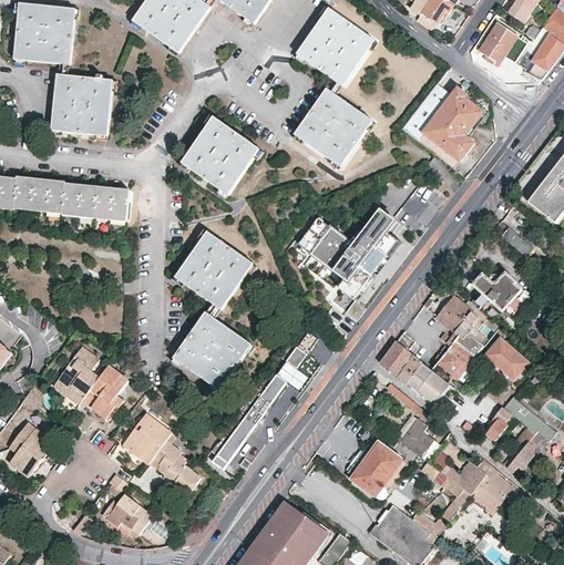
[(145,0),(132,20),(177,51),(208,6),(212,0),(219,0),(252,22),(267,0),(201,0),(145,0)]
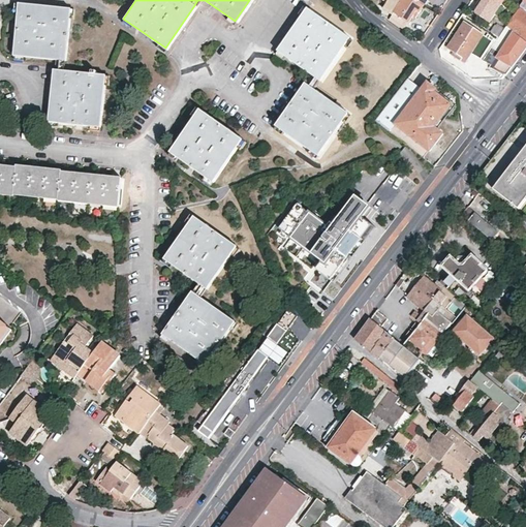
[(412,16),(421,3),(415,0),(385,0),(381,6),(391,12),(392,10),(405,20),(410,13),(412,16)]
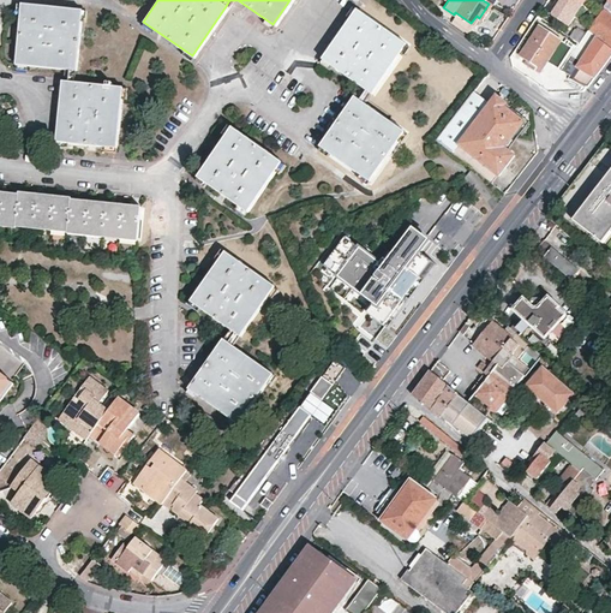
[(580,1),(577,0),(552,0),(551,3),(555,5),(549,12),(565,23),(580,1)]
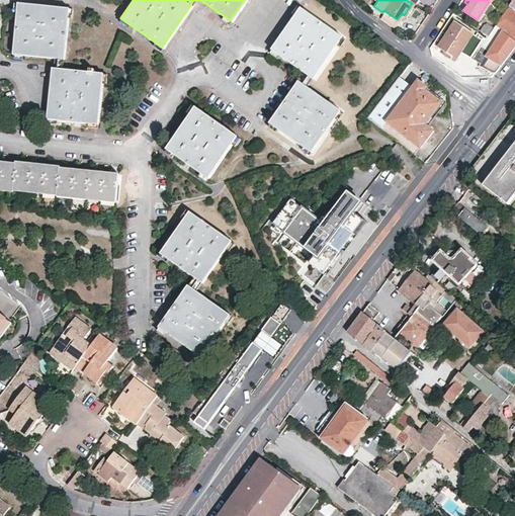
[(514,1),(513,0),(508,0),(506,2),(514,9),(514,1)]
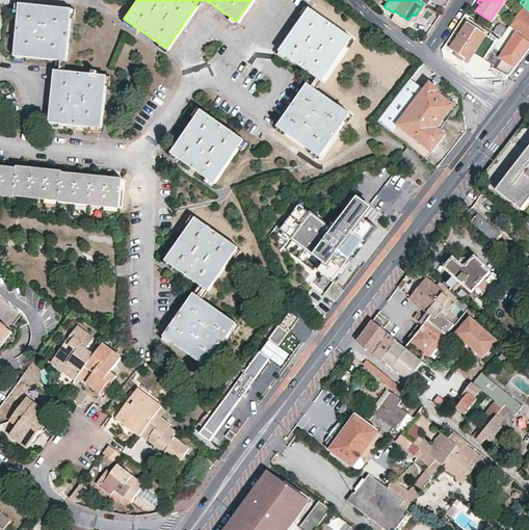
[(70,7),(18,2),(11,54),(54,58),(53,68),(52,68),(47,121),(99,126),(104,74),(95,73),(95,70),(90,70),(89,73),(62,69),(63,58),(70,7)]
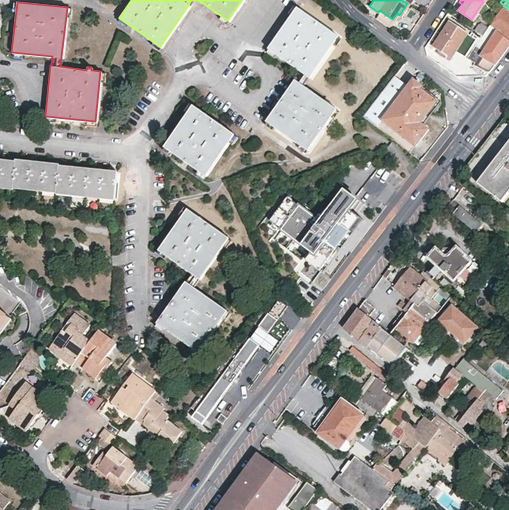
[(508,9),(500,2),(496,9),(487,24),(508,40),(508,39),(508,9)]
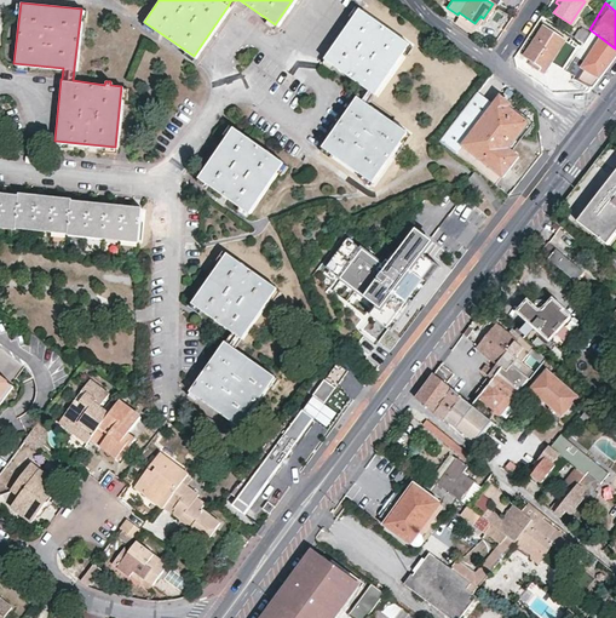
[(357,7),(322,58),(362,86),(355,96),(320,144),(369,179),(403,131),(364,103),(372,91),(373,92),(407,43),(357,7)]
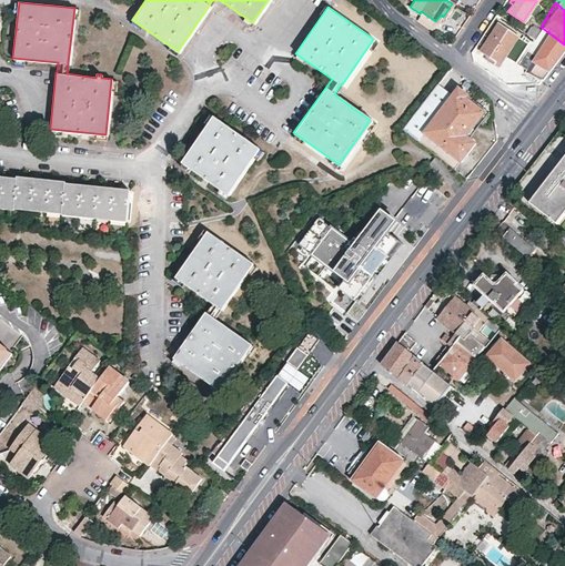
[(496,21),(478,49),(486,53),(484,57),(497,66),(497,64),(496,63),(516,34),(496,21)]
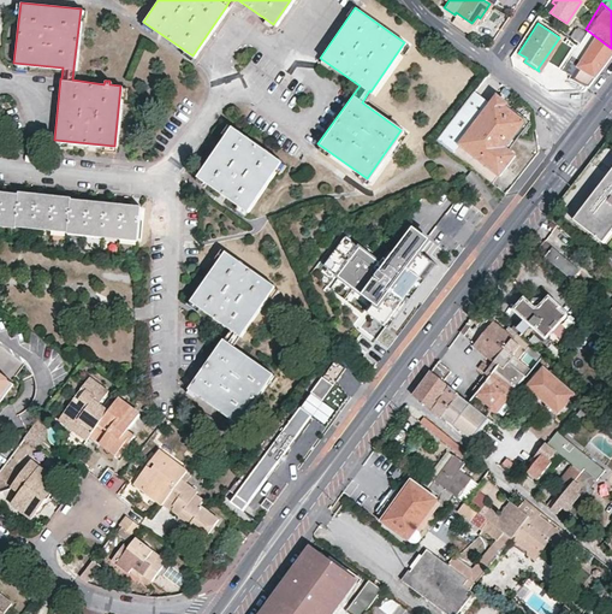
[(574,27),(569,34),(577,40),(582,33),(574,27)]
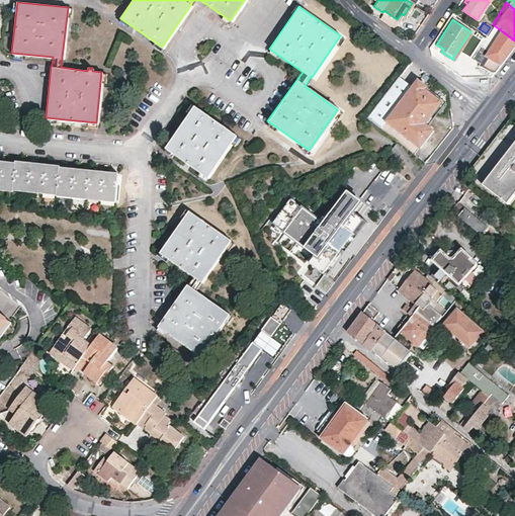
[(507,51),(514,40),(493,24),(490,27),(486,33),(481,41),(489,47),(485,53),(498,63),(507,51)]
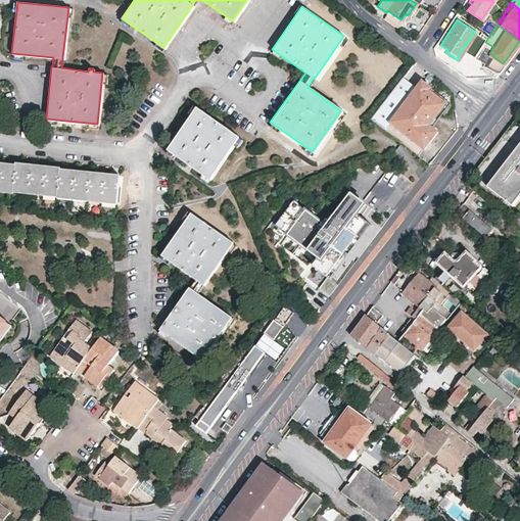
[(414,86),(399,75),(368,116),(381,128),(387,121),(414,86)]
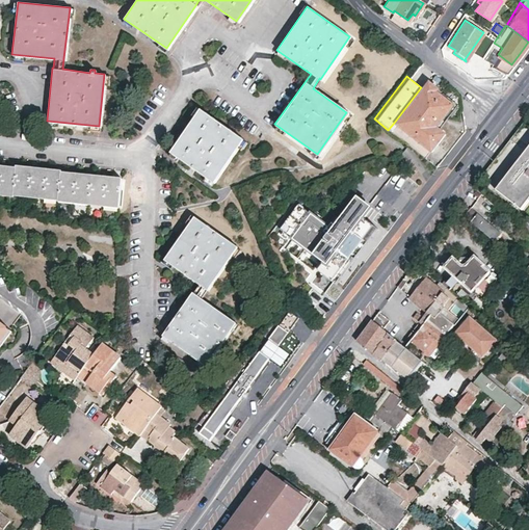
[(427,80),(421,87),(394,123),(428,150),(429,150),(444,132),(435,126),(453,103),(435,89),(438,87),(427,80)]
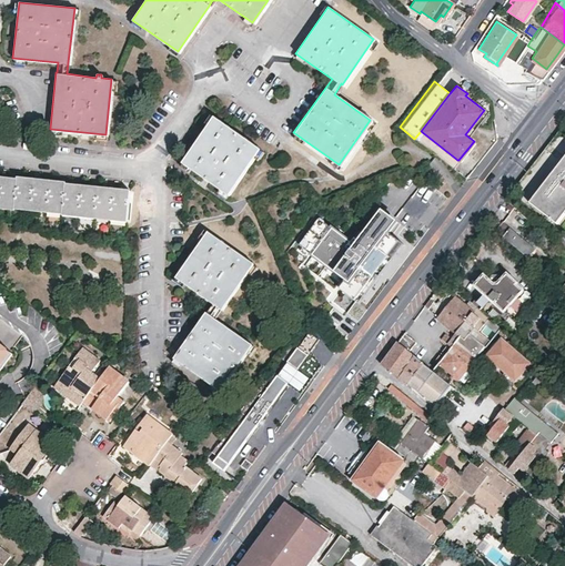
[(212,115),(181,161),(225,192),(258,148),(212,115)]
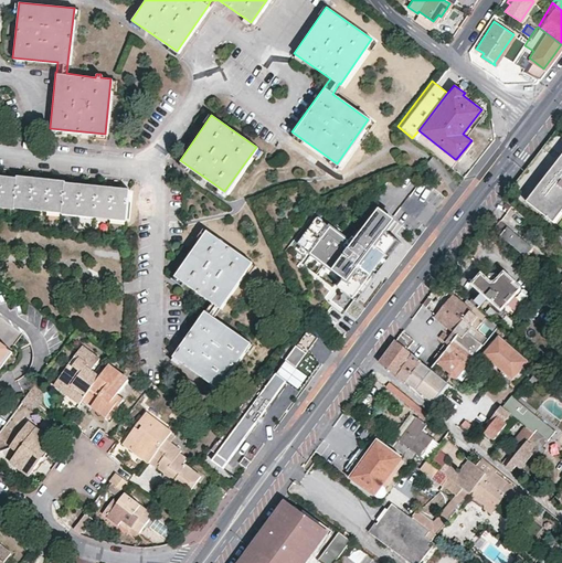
[(419,130),(412,138),(448,167),(455,159),(419,130)]
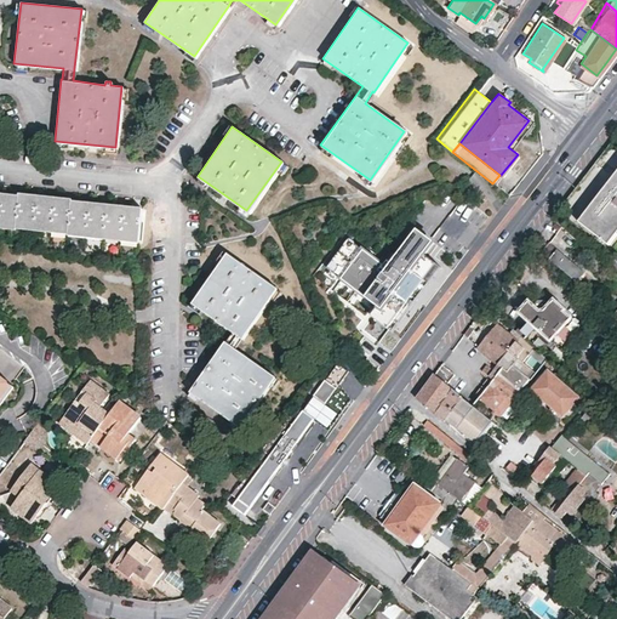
[(616,232),(616,166),(576,220),(607,244),(616,232)]
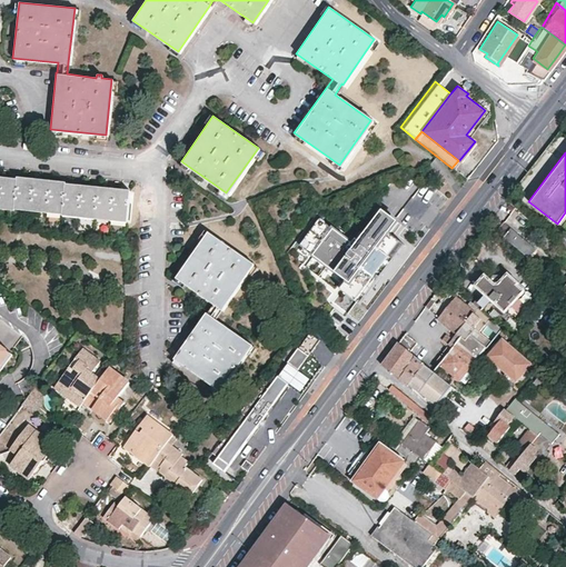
[(0,208),(11,209),(11,208),(125,220),(128,189),(65,181),(15,176),(15,177),(0,175),(0,208)]
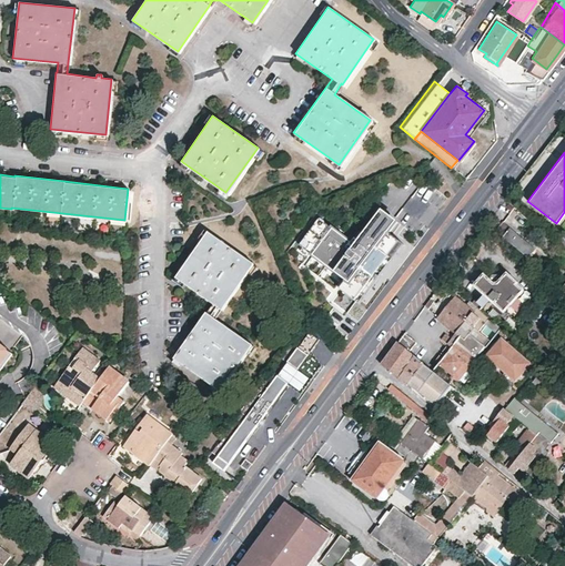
[(318,215),(298,242),(300,244),(308,250),(344,278),(339,286),(353,299),(399,240),(387,231),(395,220),(391,215),(381,208),(380,209),(374,216),(362,232),(356,239),(353,243),(340,232),(332,226),(318,215)]
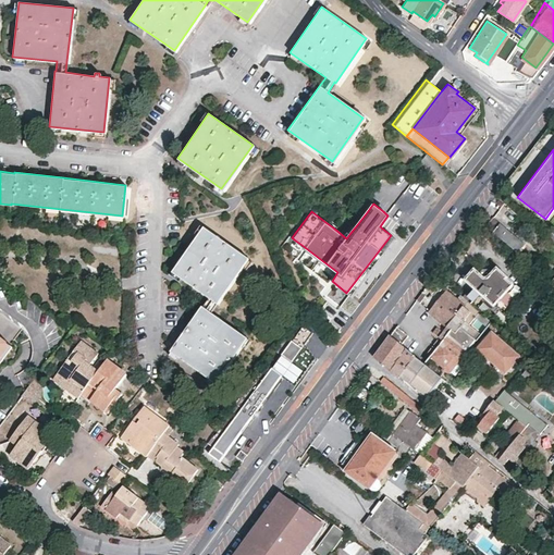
[(524,244),(504,226),(491,216),(484,224),(489,227),(497,236),(516,253),(524,244)]
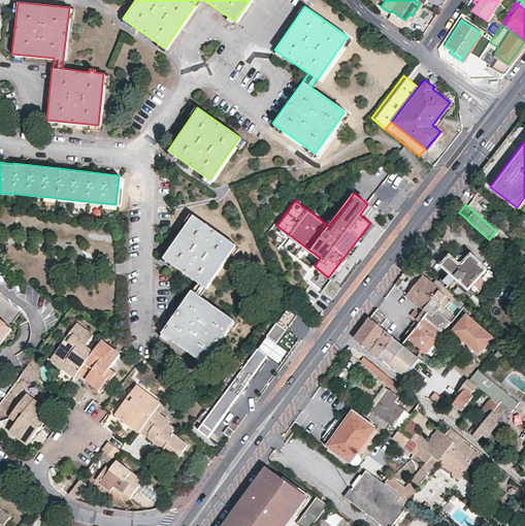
[(191,215),(162,257),(196,281),(189,290),(160,331),(202,361),(231,320),(197,295),(203,286),(204,287),(233,243),(191,215)]
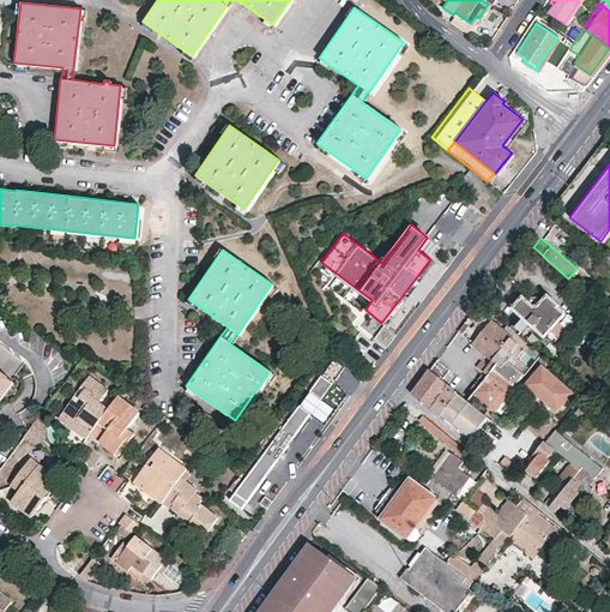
[(430,259),(381,323),(385,325),(420,281),(434,262),(430,259)]
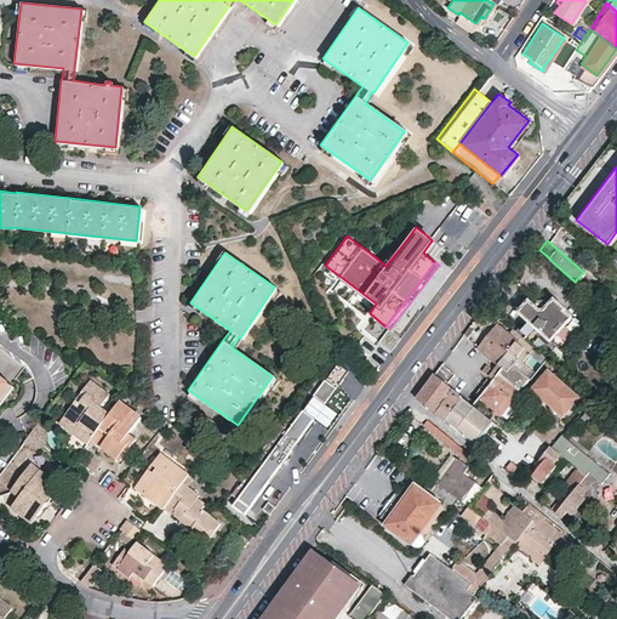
[(336,273),(327,267),(325,271),(333,277),(336,273)]
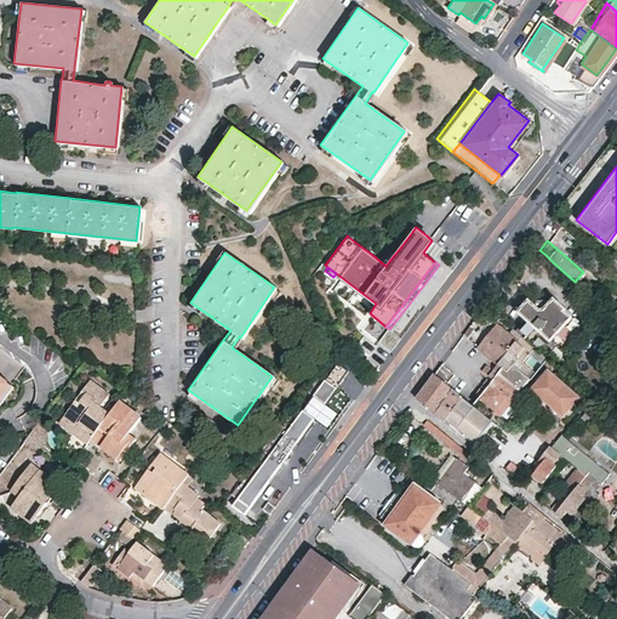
[(563,308),(552,299),(549,301),(544,308),(538,308),(535,306),(527,300),(519,311),(530,321),(537,327),(552,338),(555,333),(561,339),(571,328),(564,322),(570,316),(561,308),(563,308)]
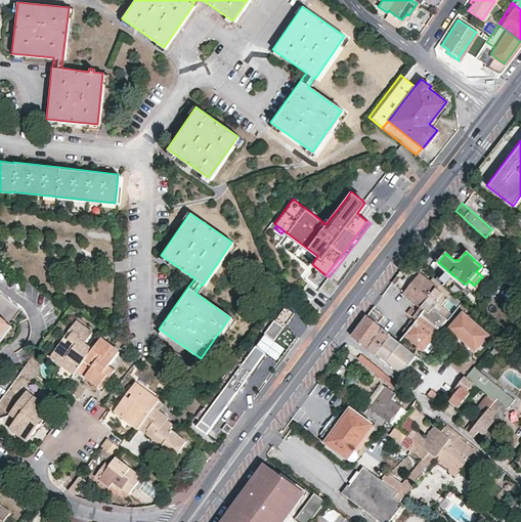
[(462,252),(456,252),(451,258),(454,260),(460,260),(464,254),(462,252)]
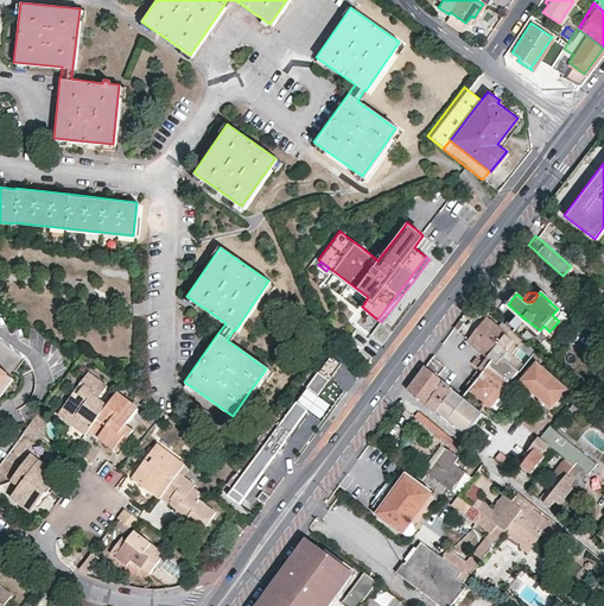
[(498,298),(493,304),(502,315),(509,308),(498,298)]
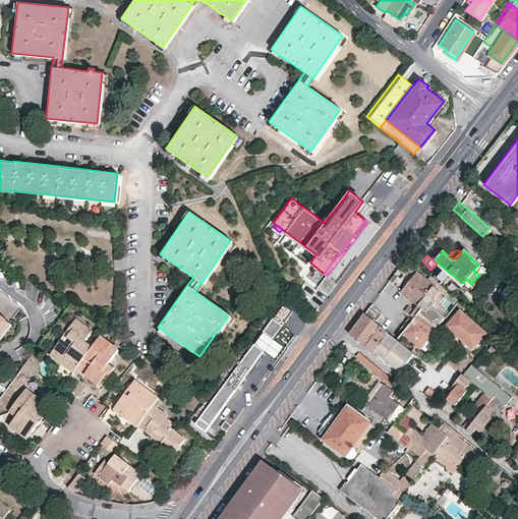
[(451,274),(445,269),(439,276),(445,281),(451,274)]
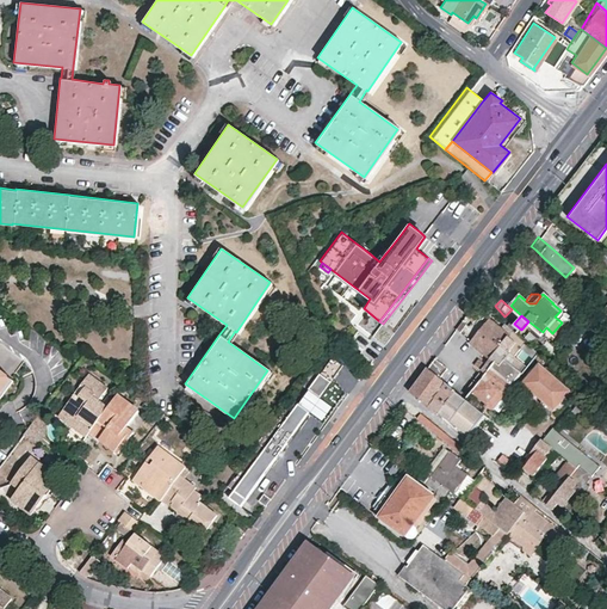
[(497,326),(487,318),(469,340),(488,356),(506,333),(497,326)]
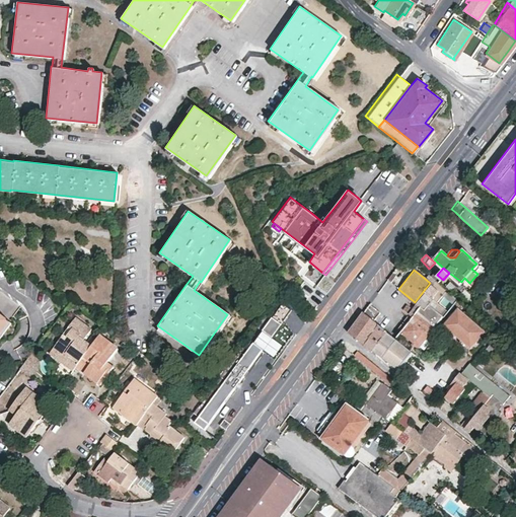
[(426,273),(423,277),(430,283),(415,302),(419,305),(422,300),(437,311),(441,314),(445,309),(434,300),(444,288),(426,273)]
